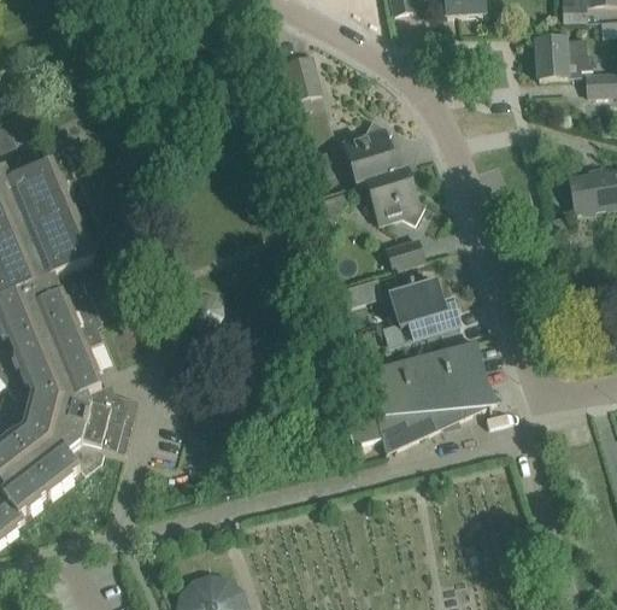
[(392,0),(394,15),(416,10),(413,0),(392,0)]
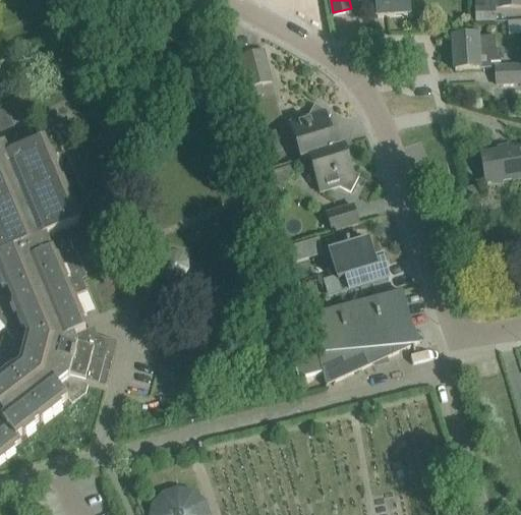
[(363,0),(363,1),(375,0),(377,13),(410,11),(409,0),(363,0)]
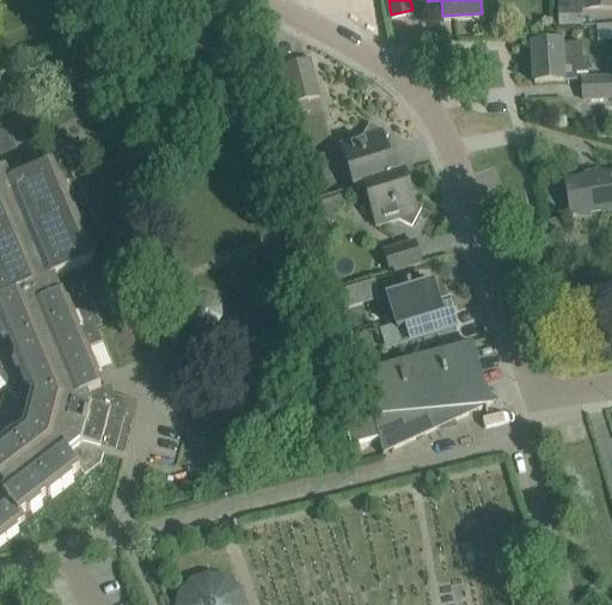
[(558,0),(560,20),(582,20),(582,4),(611,2),(611,0),(558,0)]
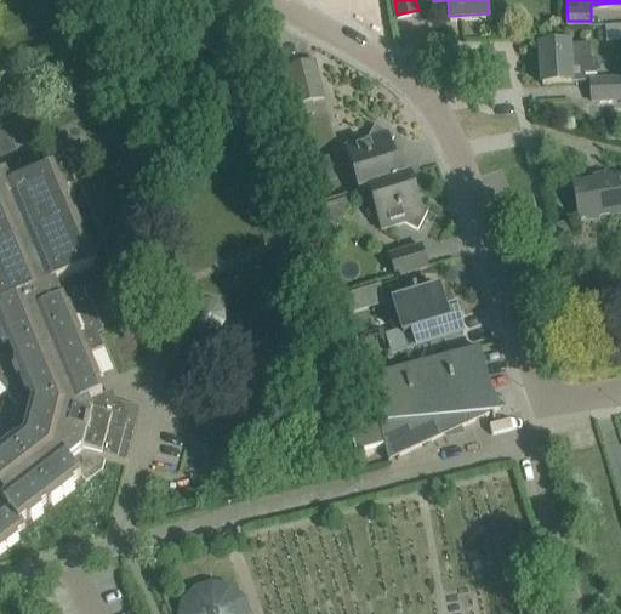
[(591,55),(590,38),(540,41),(542,79),(586,77),(585,69),(597,69),(597,53),(591,55)]
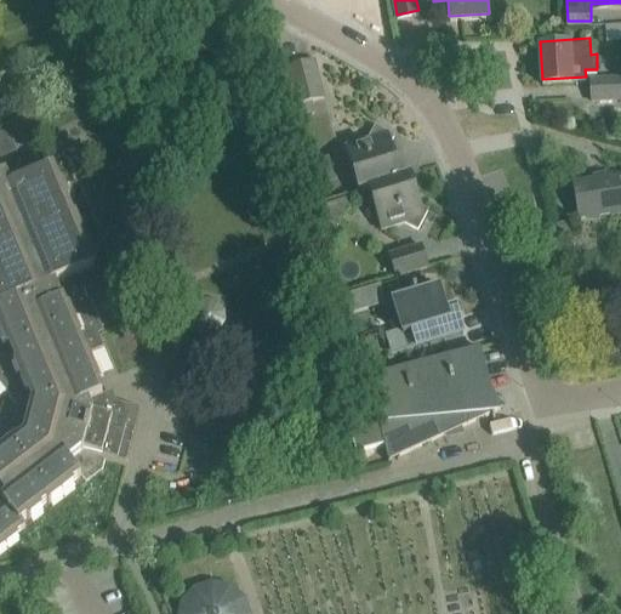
[(286,63),(297,100),(324,92),(313,55),(286,63)]
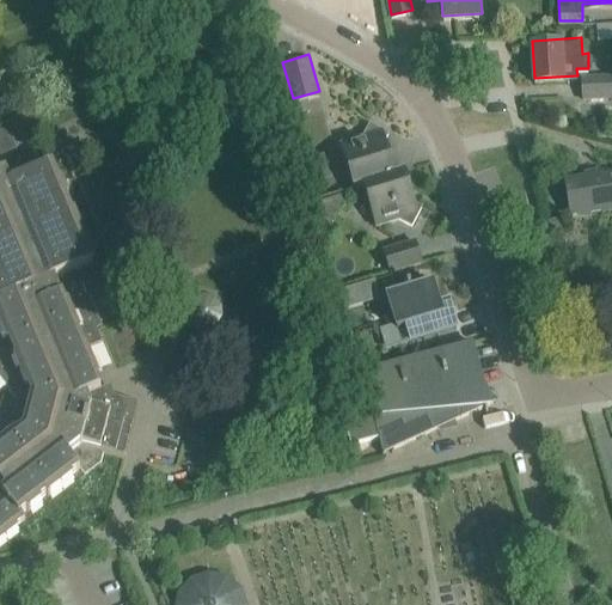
[(581,72),(582,96),(611,95),(611,73),(611,69),(581,72)]
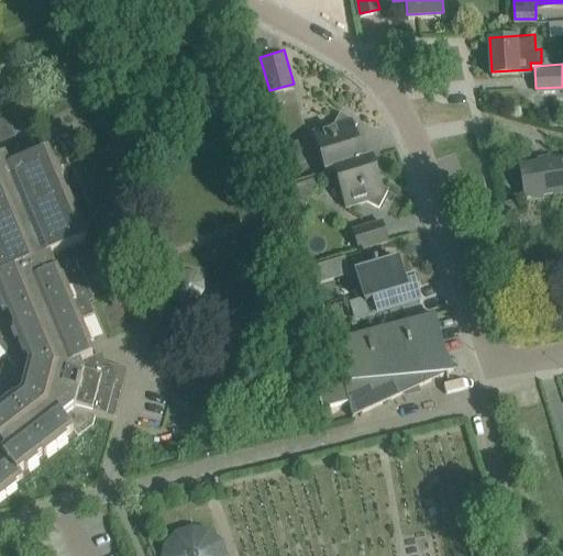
[(357,119),(341,110),(334,121),(313,128),(320,149),(326,168),(334,165),(345,160),(364,154),(354,124),(357,119)]
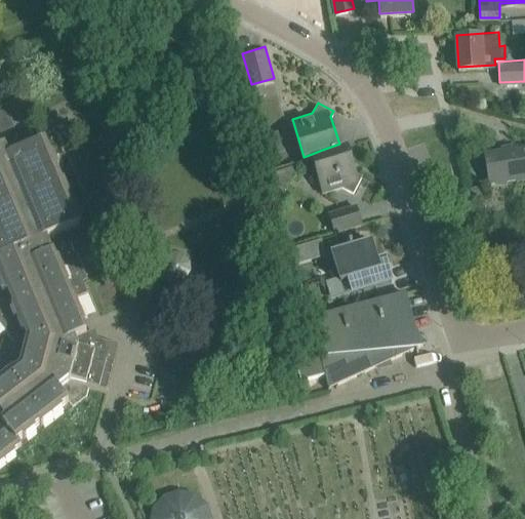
[(0,458),(15,447),(14,446),(22,440),(18,436),(24,432),(25,433),(36,425),(35,423),(40,418),(41,421),(63,404),(62,402),(69,397),(58,384),(71,374),(107,384),(114,356),(107,355),(110,340),(96,335),(90,338),(83,320),(84,319),(74,294),(87,289),(83,278),(88,276),(77,248),(74,249),(71,240),(53,248),(47,234),(80,220),(74,205),(71,206),(59,180),(62,177),(55,163),(53,164),(47,152),(50,151),(44,136),(9,151),(5,142),(21,135),(8,105),(0,108),(0,272),(2,277),(0,278),(0,314),(25,347),(21,362),(14,367),(13,366),(0,375),(0,458)]
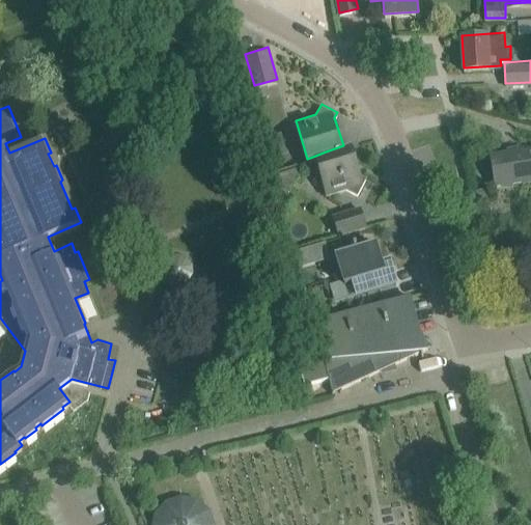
[(343,145),(326,152),(315,156),(318,168),(327,192),(346,186),(358,192),(366,175),(361,173),(352,143),(343,145)]
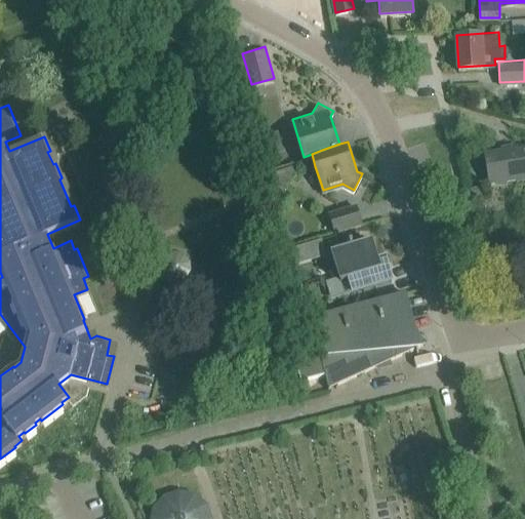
[(524,143),(484,150),(489,181),(524,174),(524,143)]
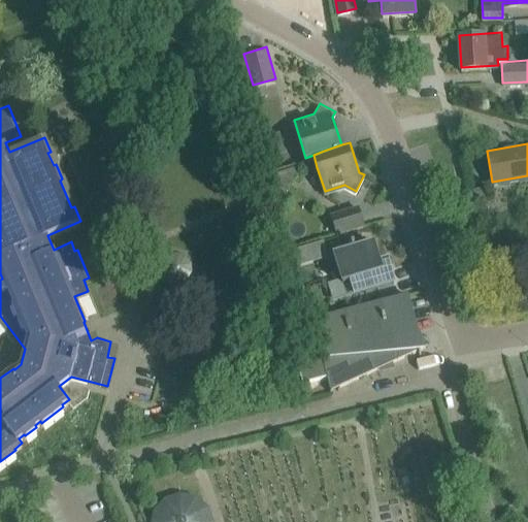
[(359,204),(339,210),(331,213),(336,231),(364,222),(359,204)]
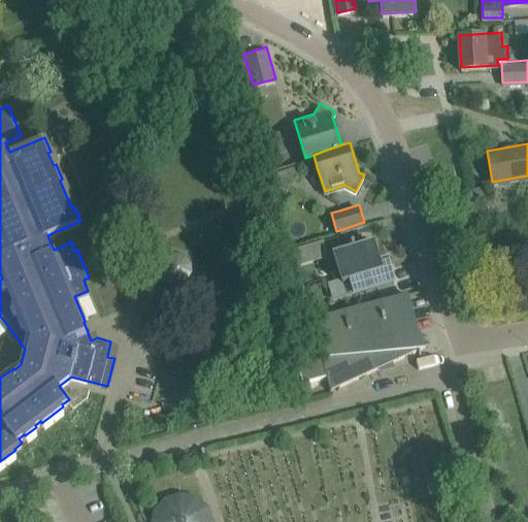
[(353,246),(334,251),(342,281),(351,278),(355,291),(394,280),(390,264),(382,266),(373,239),(355,245),(354,239),(352,240),(353,246)]
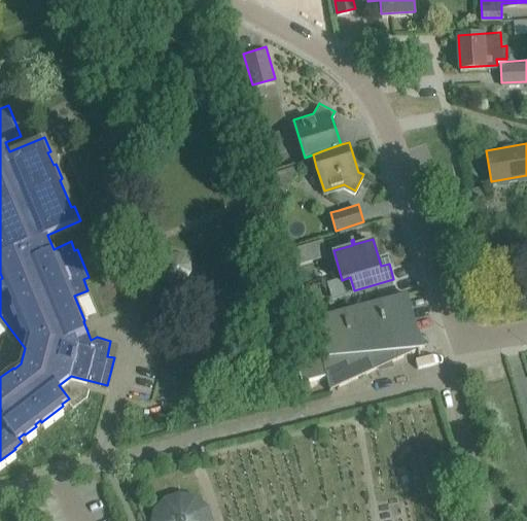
[(307,241),(292,245),(296,258),(311,254),(307,241)]
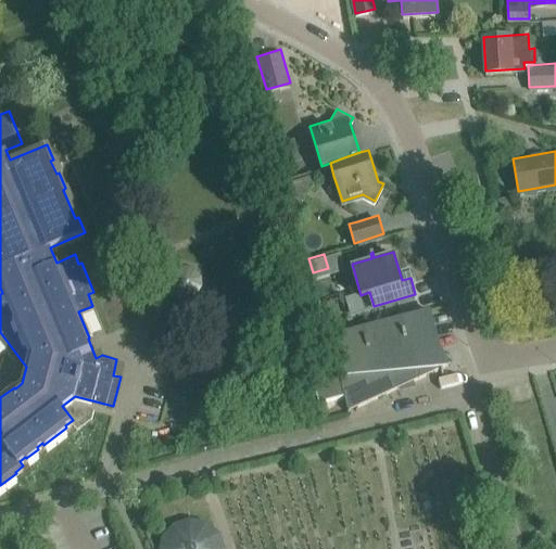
[(348,311),(350,321),(386,315),(383,305),(348,311)]
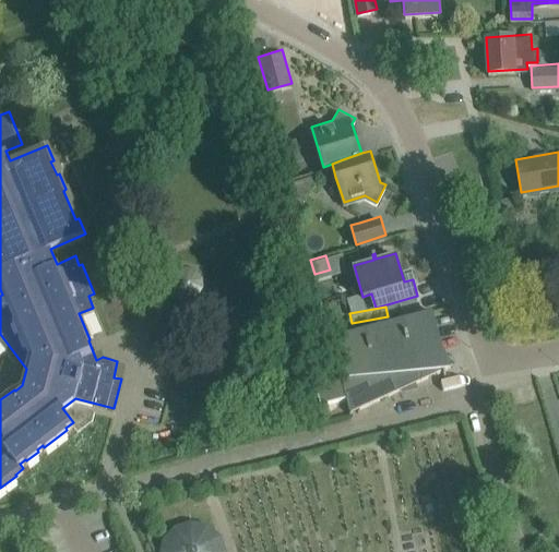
[(440,346),(430,310),(431,310),(431,308),(331,334),(351,410),(353,409),(352,408),(443,367),(444,373),(447,373),(444,366),(452,362),(443,344),(440,346)]
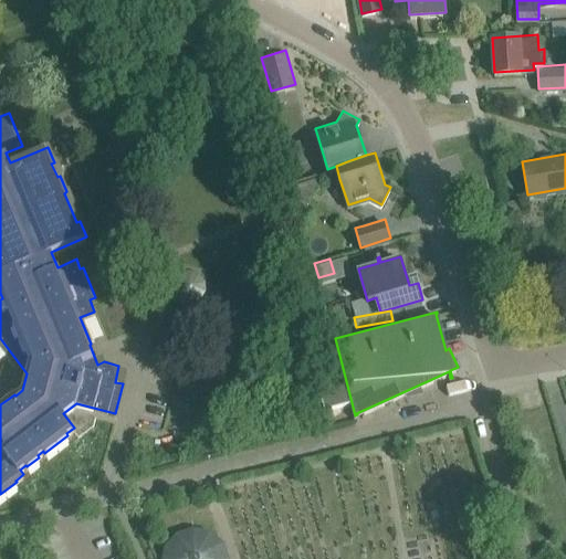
[(310,387),(320,424),(345,418),(335,379),(310,387)]
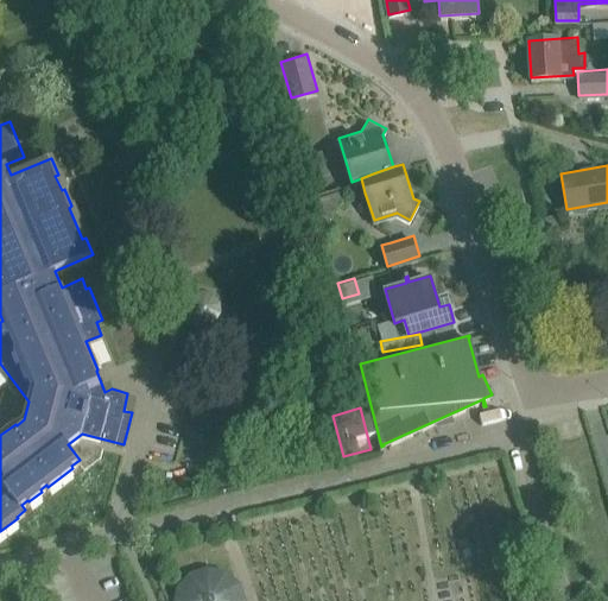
[(245,600),(245,594),(240,582),(233,573),(221,565),(209,563),(196,565),(185,573),(177,582),(173,594),(172,600),(245,600)]
